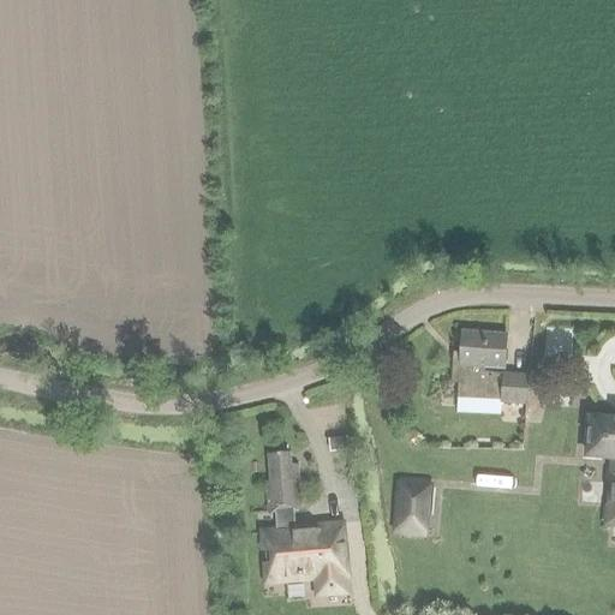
[(506,334),(461,330),(460,363),(453,363),(452,382),(458,382),(458,396),(502,400),(501,402),(526,405),(529,376),(483,372),(484,368),(503,369),(506,334)]
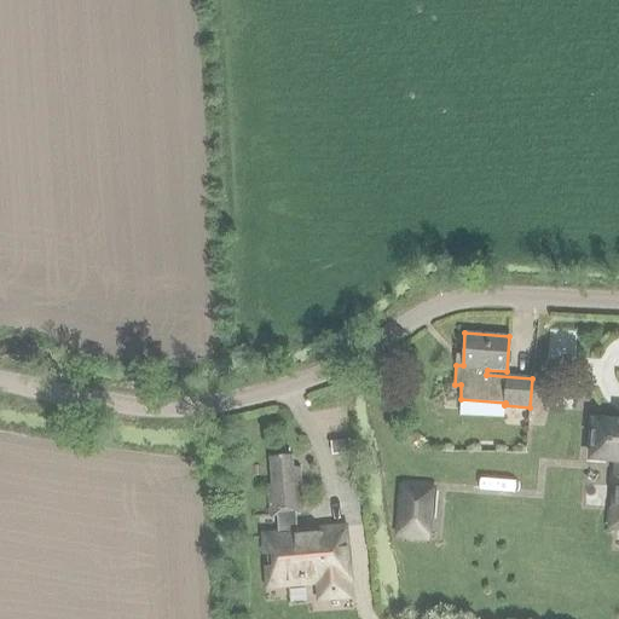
[(618,422),(594,421),(591,458),(618,461),(613,528),(618,528),(618,422)]
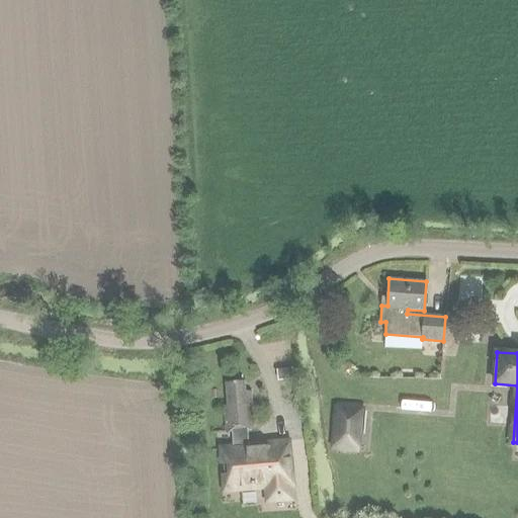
[(349,361),(342,367),(350,376),(357,370),(349,361)]
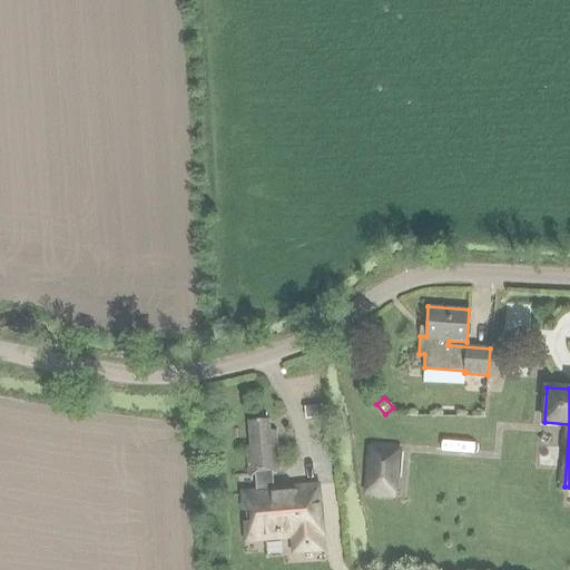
[(268,419),(248,421),(251,445),(246,445),(248,475),(255,475),(256,493),(243,494),(246,539),(292,536),(293,551),(317,549),(316,533),(320,533),(316,487),(295,489),(295,490),(273,492),(271,474),(278,473),(276,431),(269,431),(268,419)]
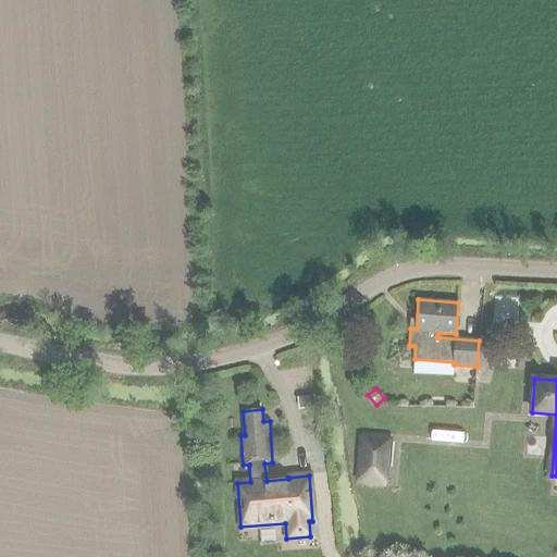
[(386,481),(388,442),(362,440),(360,479),(386,481)]
